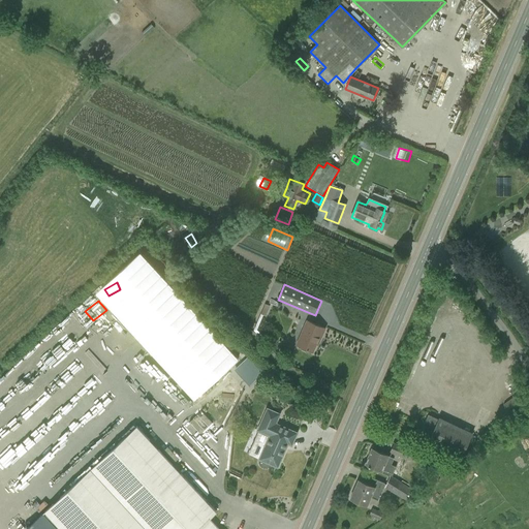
[(265,304),(256,321),(259,322),(262,315),(265,316),(270,306),(265,304)]
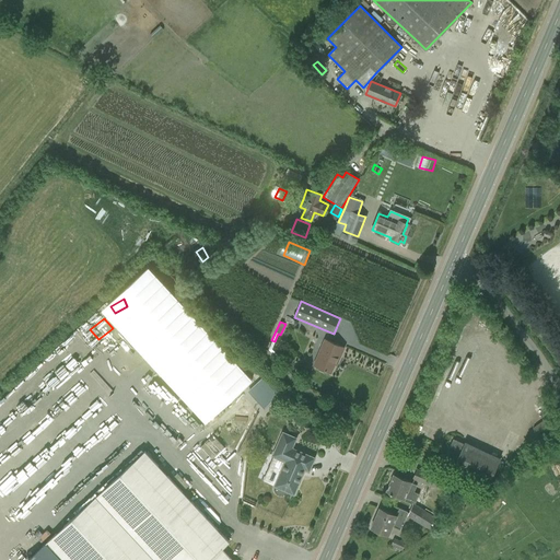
[(343,348),(334,343),(325,339),(314,365),(321,369),(330,373),(338,356),(340,357),(343,348)]
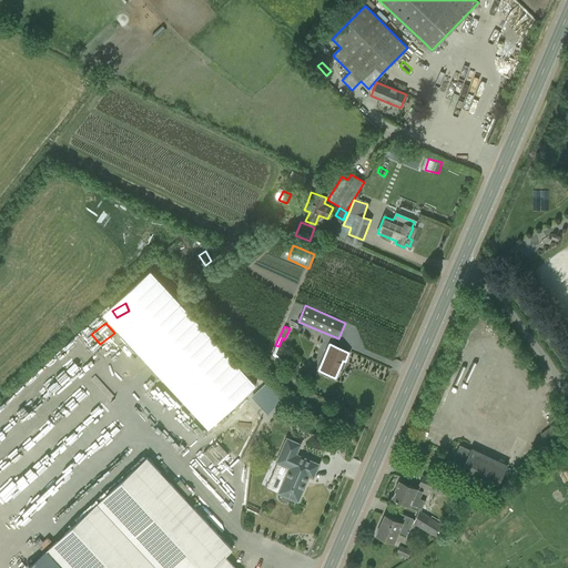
[(298,369),(293,375),(300,382),(305,375),(298,369)]
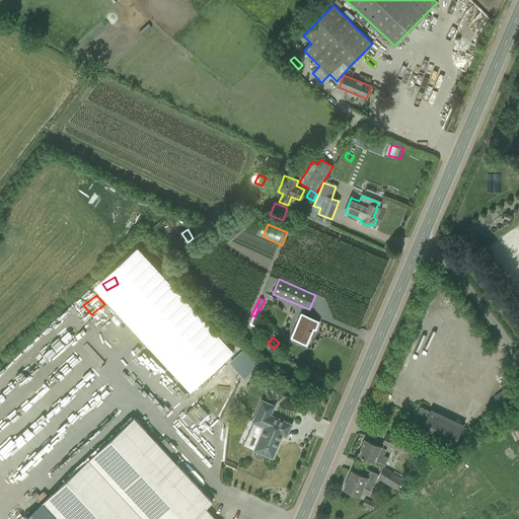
[(244,349),(235,358),(247,371),(257,362),(244,349)]
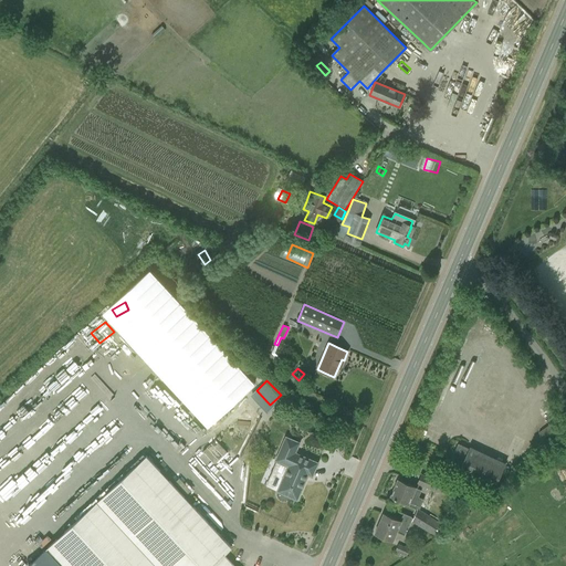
[(63,413),(72,410),(65,397),(58,400),(63,413)]
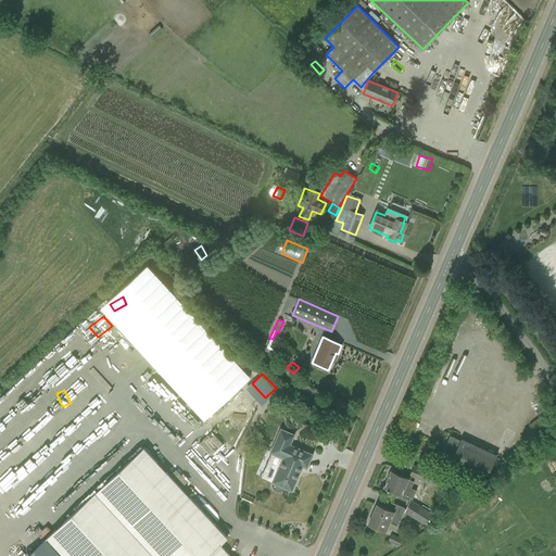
[(103,403),(117,414),(123,406),(108,395),(103,403)]
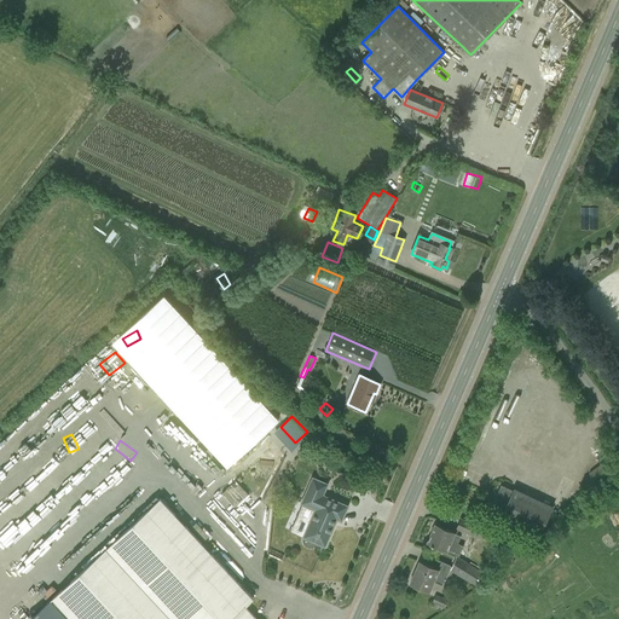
[(281,446),(270,456),(277,464),(288,456),(281,446)]
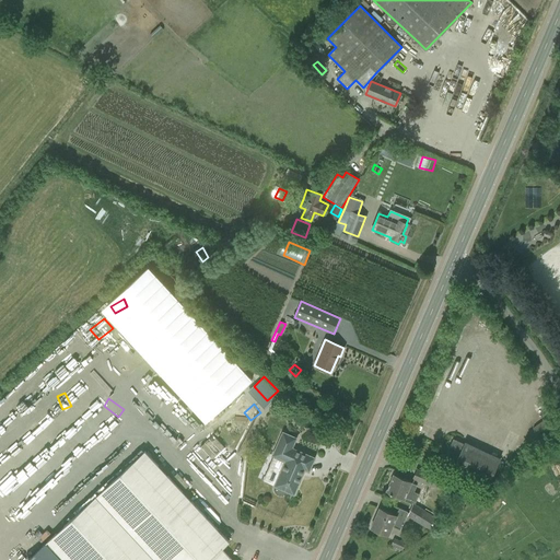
[(282,433),(272,456),(286,462),(275,487),(283,490),(293,494),(302,475),(301,474),(303,469),(308,471),(314,458),(304,454),(291,448),(295,439),(282,433)]
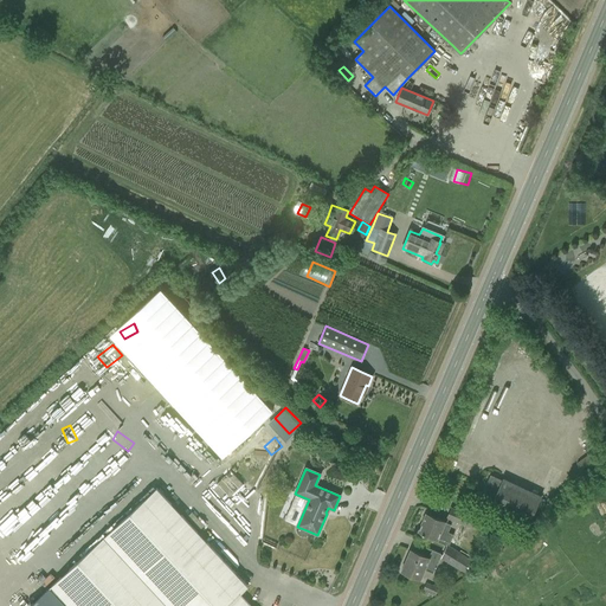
[(528,527),(536,507),(541,496),(503,478),(502,481),(490,475),(479,498),(491,504),(489,508),(528,527)]
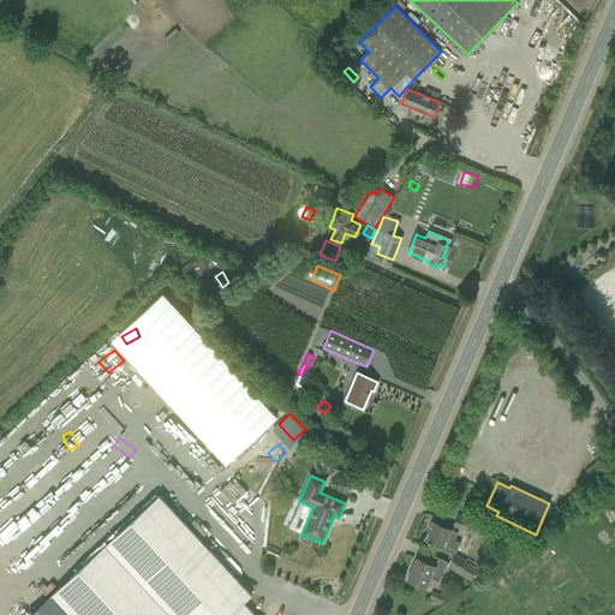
[(52,595),(70,614),(252,614),(243,603),(251,595),(243,586),(159,495),(52,595)]
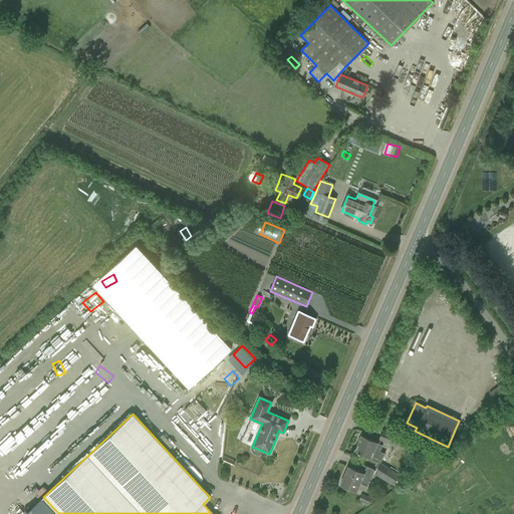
[(193,432),(206,454),(216,448),(212,441),(219,437),(216,433),(226,427),(219,416),(193,432)]
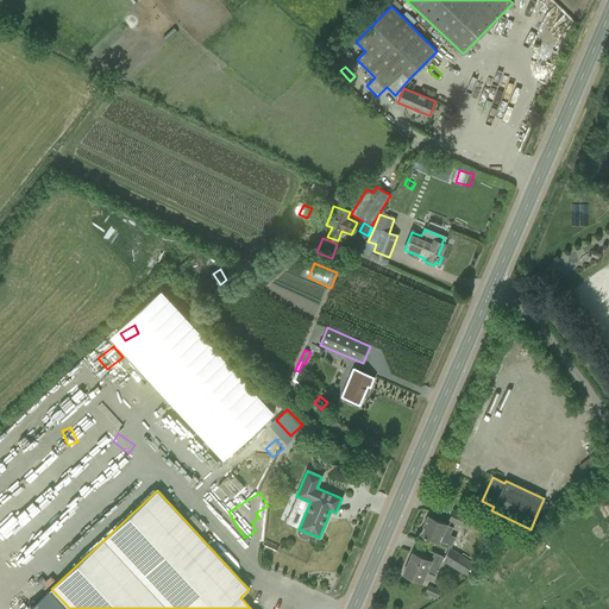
[(449,520),(470,529),(475,520),(453,510),(449,520)]
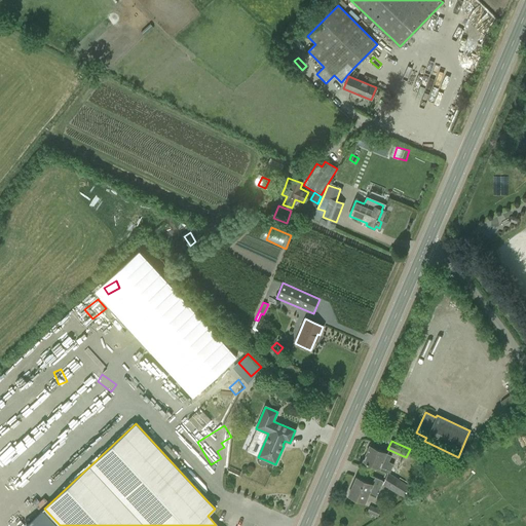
[(389,473),(393,464),(388,462),(391,456),(386,453),(369,446),(363,461),(366,462),(366,463),(368,464),(368,463),(377,467),(381,470),(381,468),(389,473)]
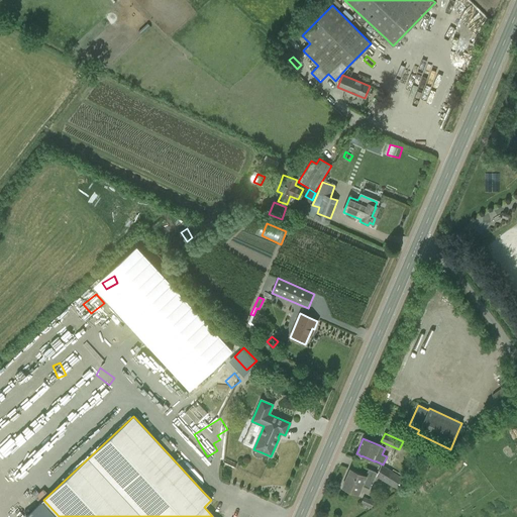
[(425,452),(422,457),(429,461),(431,455),(425,452)]
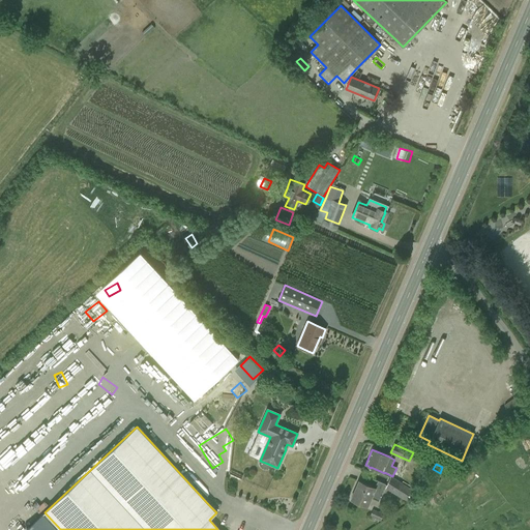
[(28,478),(36,487),(41,481),(30,468),(24,473),(28,478)]
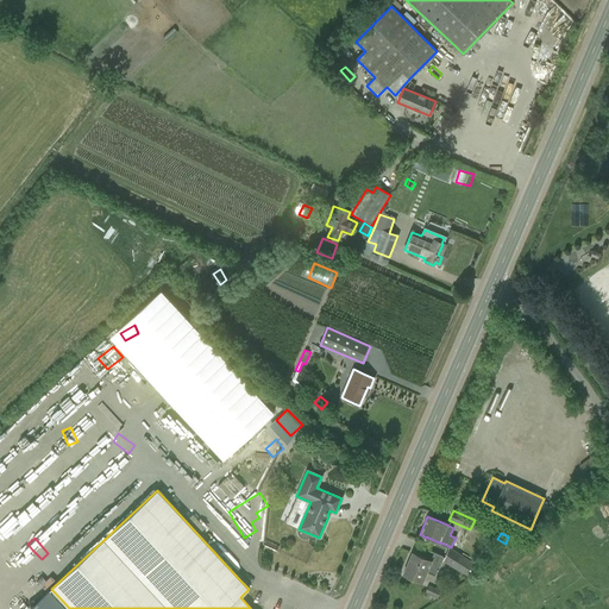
[(444,562),(468,576),(475,564),(451,550),(444,562)]
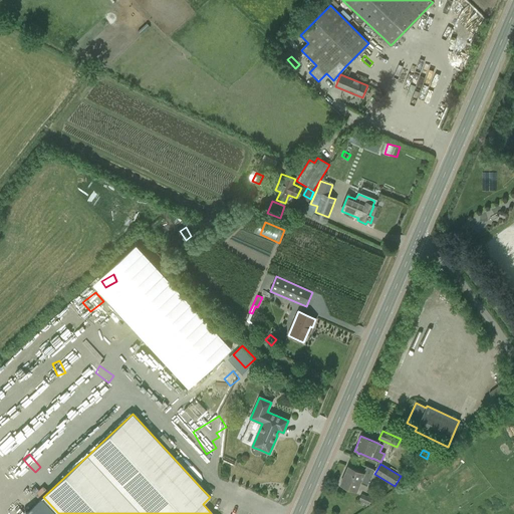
[(366,486),(373,469),(366,466),(362,473),(347,467),(340,484),(349,488),(356,491),(360,483),(366,486)]
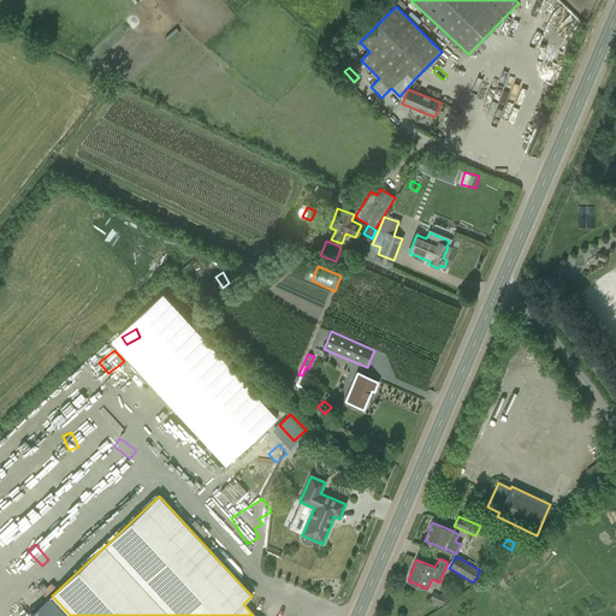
[(445,597),(433,592),(430,600),(431,600),(430,603),(439,608),(440,605),(442,605),(445,597)]
